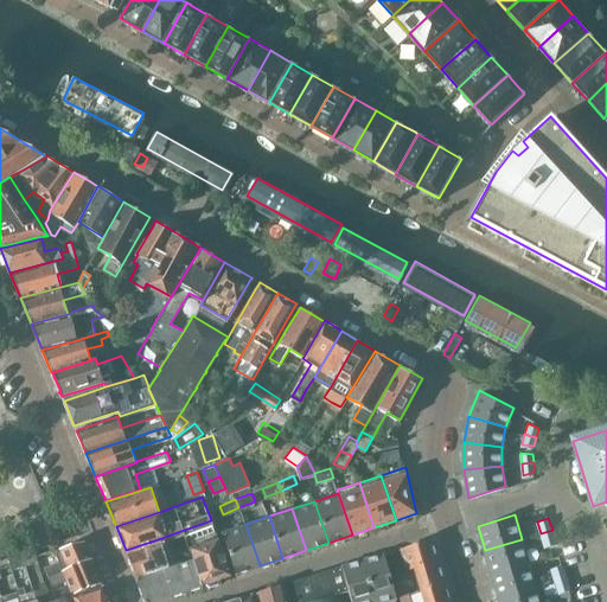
[(211,520),(184,530),(203,584),(230,575),(229,570),(228,568),(219,540),(211,520)]
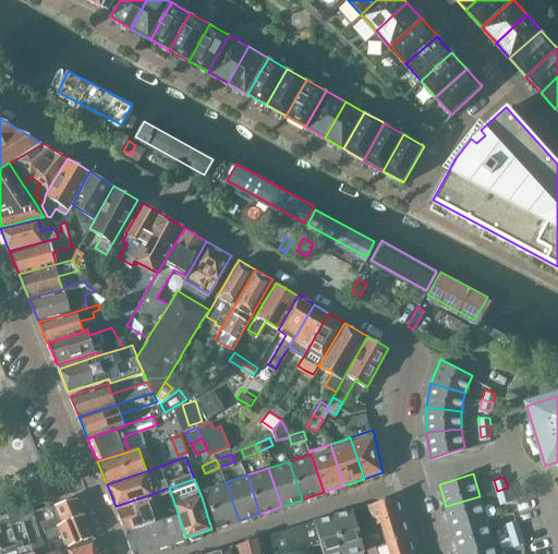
[(219,527),(239,520),(226,482),(205,489),(217,528),(219,527)]
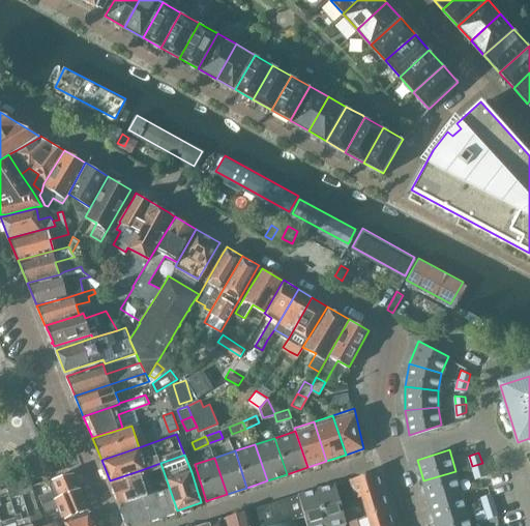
[(119,505),(119,506),(120,507),(127,525),(126,525),(125,525),(129,525),(175,512),(177,512),(177,510),(160,463),(141,470),(150,495),(119,505)]
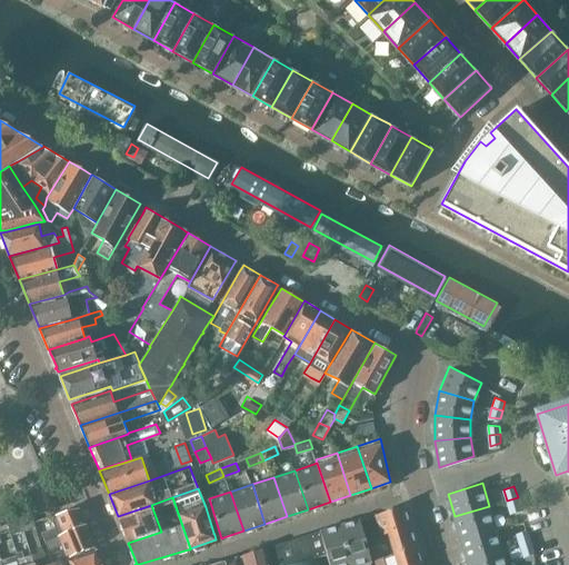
[(518,497),(507,501),(510,512),(521,508),(518,497)]
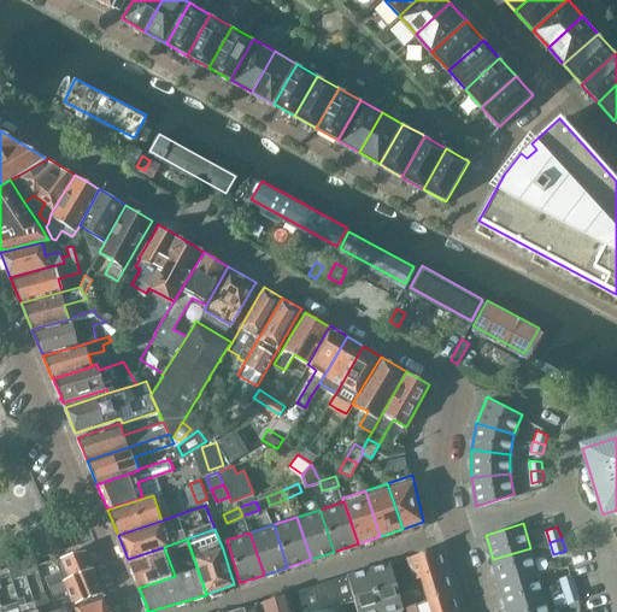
[(422,576),(428,598),(452,590),(439,546),(407,555),(415,578),(422,576)]
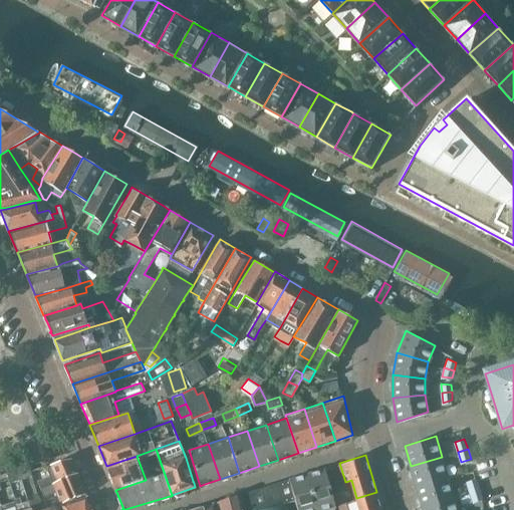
[(137,456),(106,466),(115,490),(146,480),(137,456)]
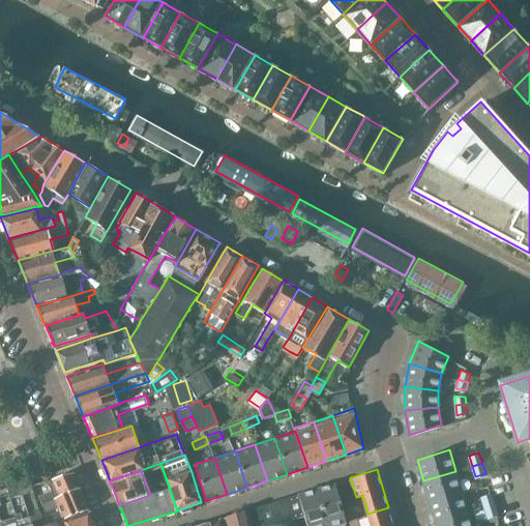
[(455,471),(423,480),(430,501),(462,491),(455,471)]
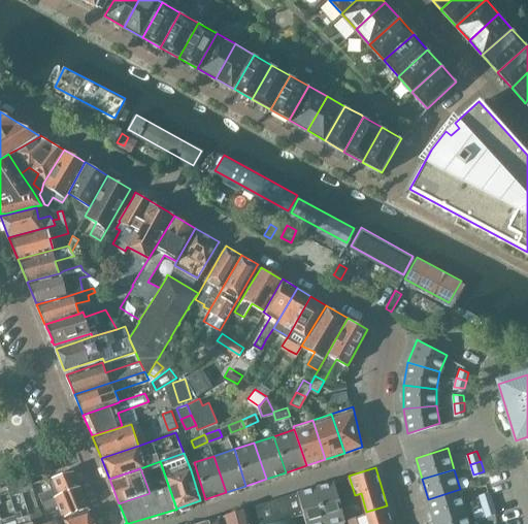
[(42,500),(79,486),(72,470),(56,476),(47,479),(51,487),(38,492),(42,500)]
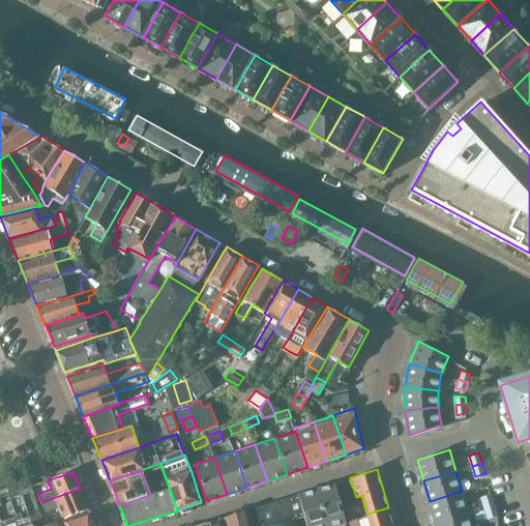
[(30,479),(19,484),(22,493),(33,489),(32,485),(30,479)]
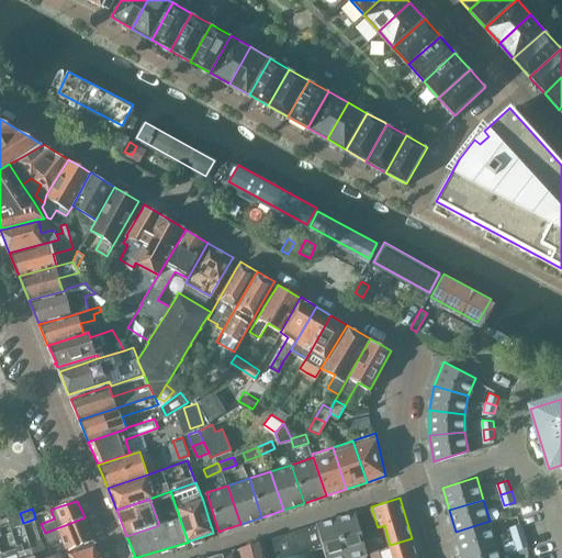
[(355,512),(336,517),(348,557),(350,557),(368,553),(355,512)]
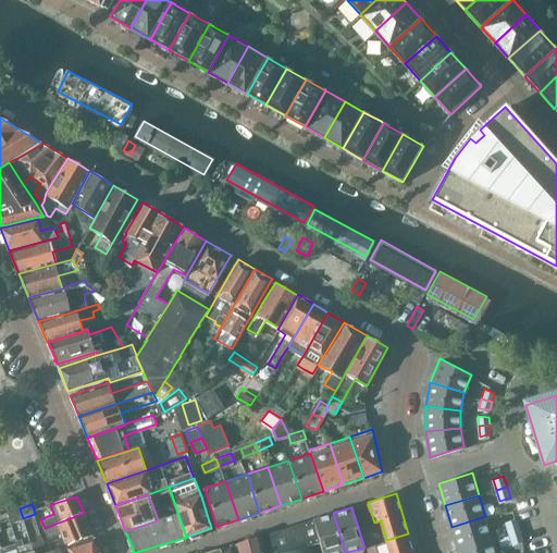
[(20,508),(8,512),(9,517),(9,518),(11,521),(23,518),(20,508)]
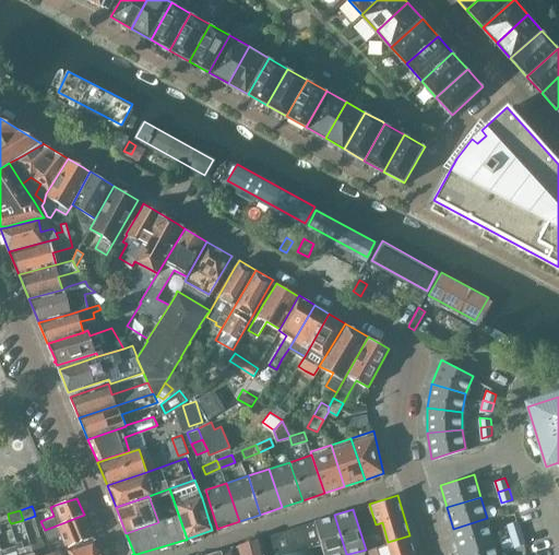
[(67,548),(94,539),(93,534),(84,515),(45,530),(48,538),(61,532),(67,548)]
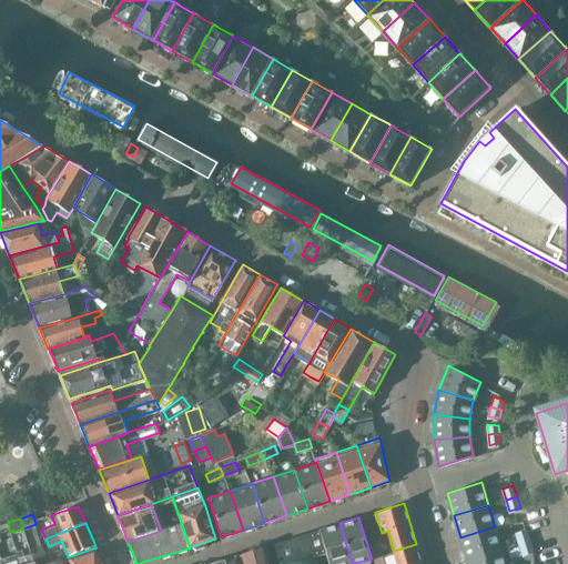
[(352,563),(340,523),(320,530),(327,552),(330,563),(352,563)]
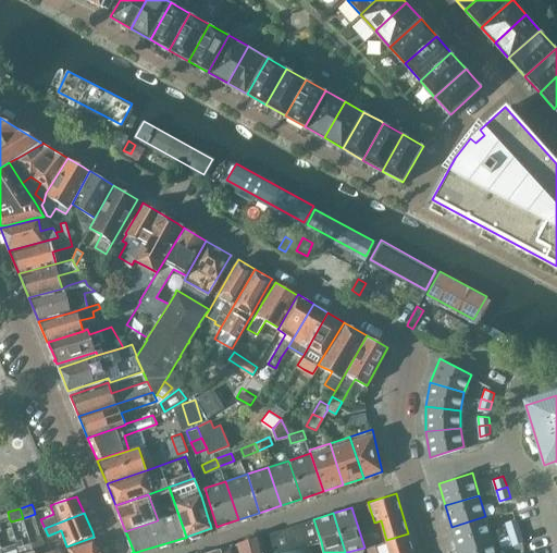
[(458,548),(492,538),(485,516),(452,527),(458,548)]
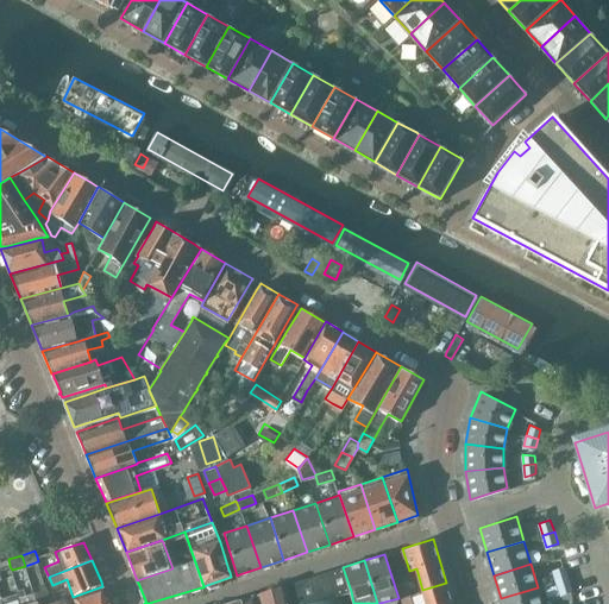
[(557,580),(567,578),(564,566),(553,570),(557,580)]
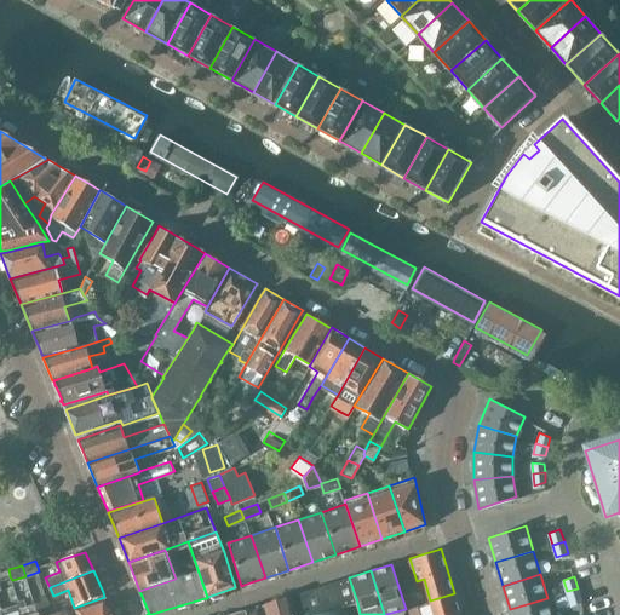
[(356,602),(357,602),(349,578),(336,581),(303,591),(291,595),(291,596),(296,614),(314,614),(350,604),(356,602)]
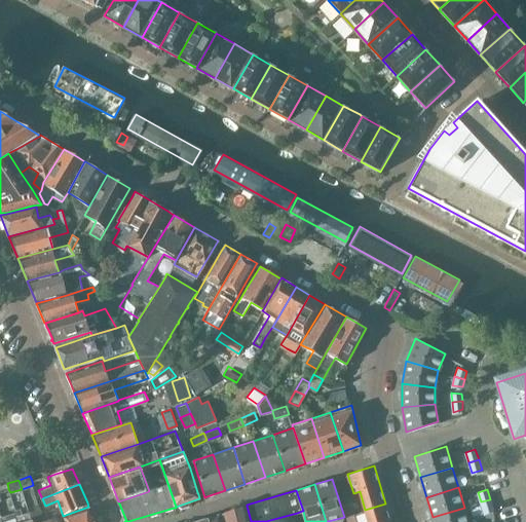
[(490,499),(481,501),(484,512),(493,509),(490,499)]
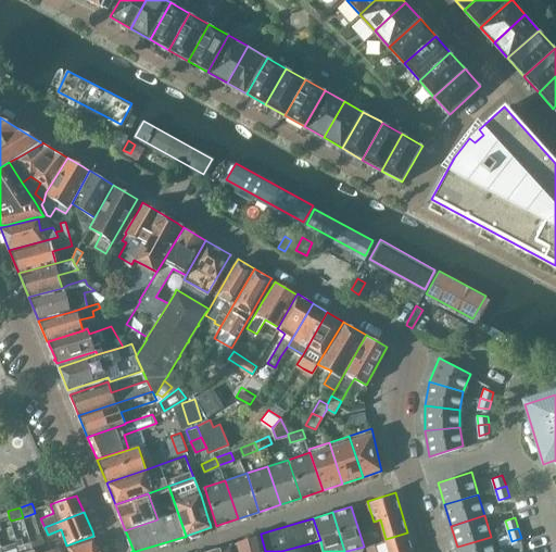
[(366,544),(375,542),(370,529),(363,531),(365,541),(366,544)]
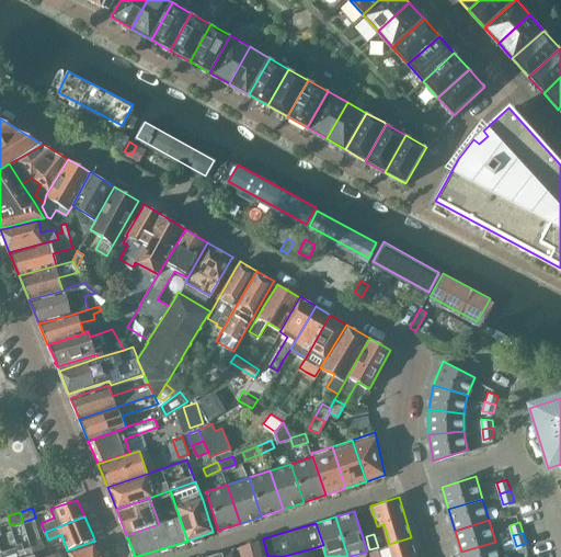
[(60,556),(60,554),(48,556),(46,556),(41,537),(36,538),(37,544),(30,545),(33,556),(60,556)]
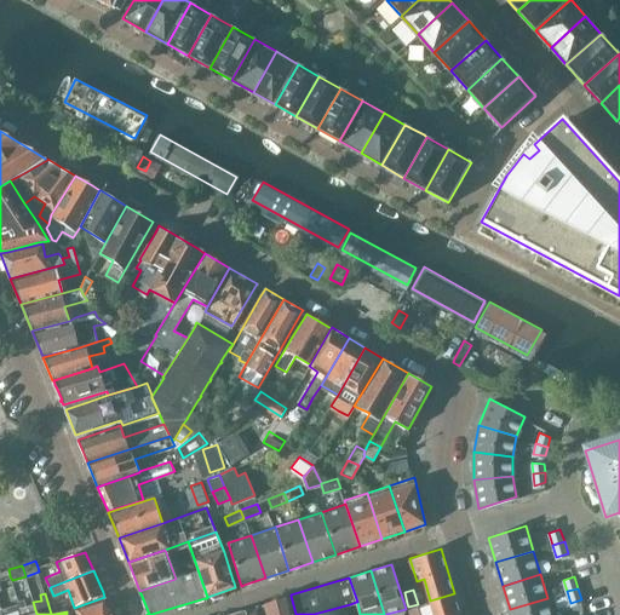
[(460,614),(454,593),(430,601),(434,614),(460,614)]
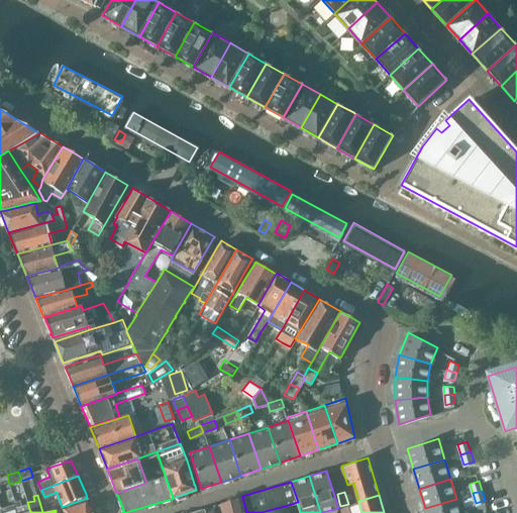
[(246,512),(242,497),(218,504),(220,510),(221,512),(246,512)]
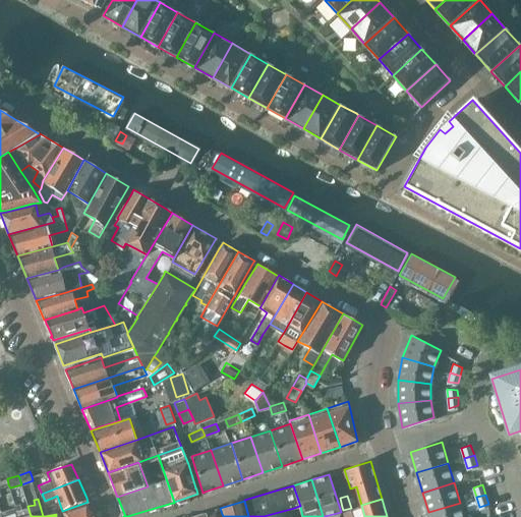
[(94,516),(88,502),(62,511),(56,514),(56,516),(94,516)]
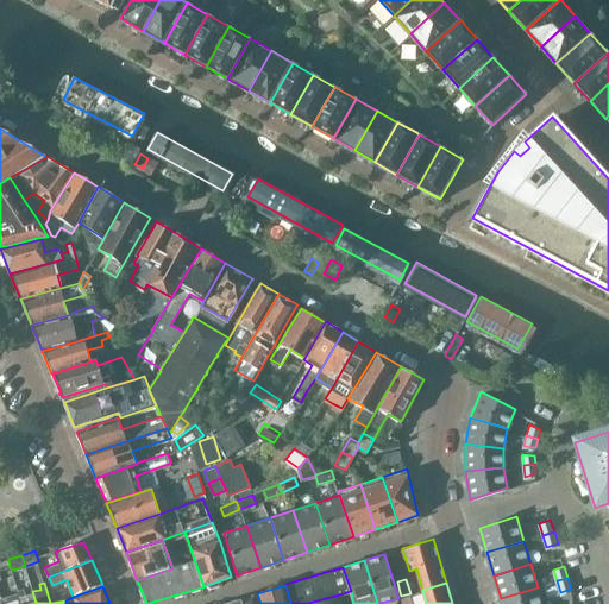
[(36,603),(32,591),(25,593),(23,587),(17,589),(18,592),(20,603),(36,603)]
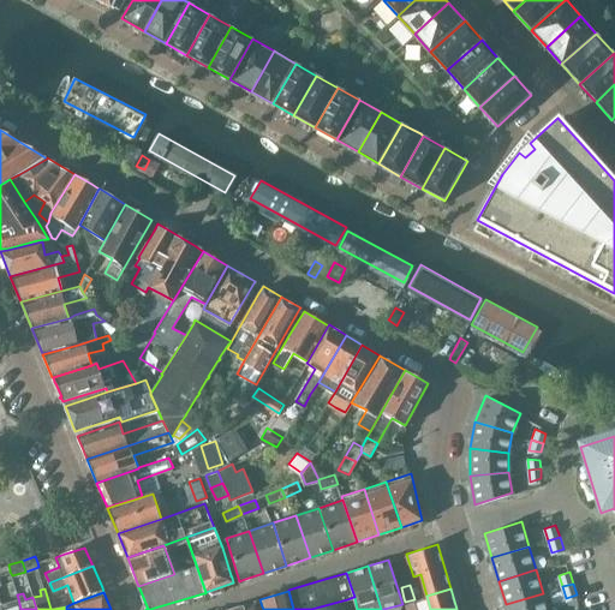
[(507,609),(548,609),(543,593),(506,604),(507,609)]
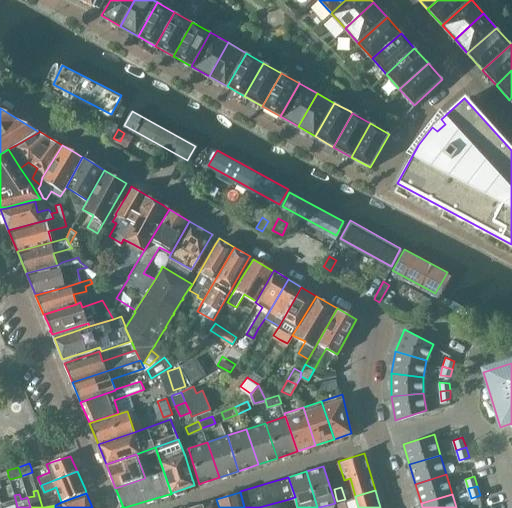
[(17,507),(15,498),(0,501),(0,503),(1,507),(17,507)]
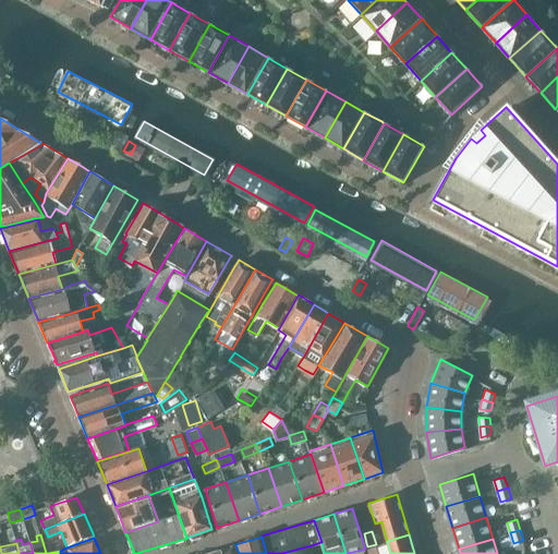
[(317,553),(315,544),(282,553),(317,553)]
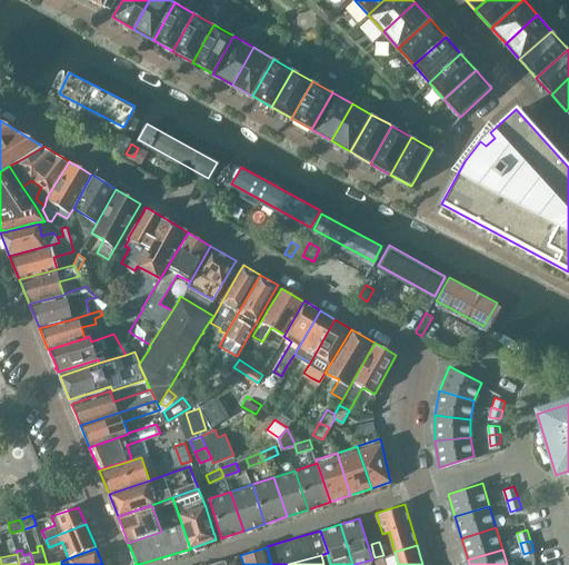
[(386,564),(383,555),(375,557),(377,564),(386,564)]
